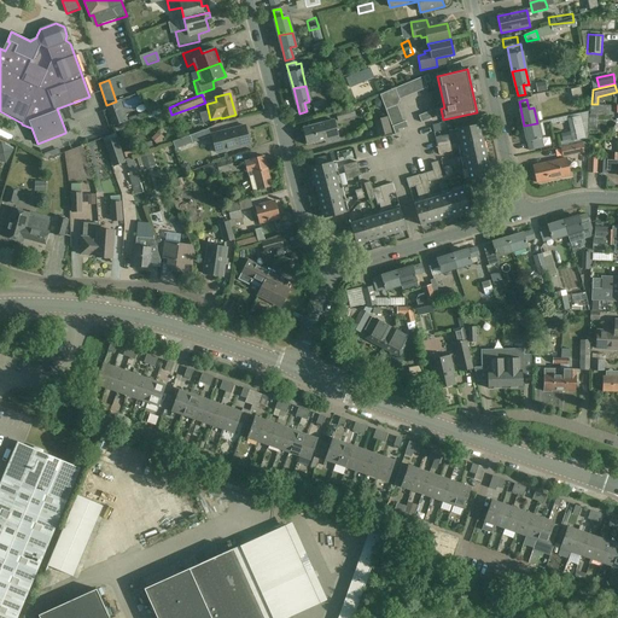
[(313,103),(316,115),(327,112),(325,100),(313,103)]
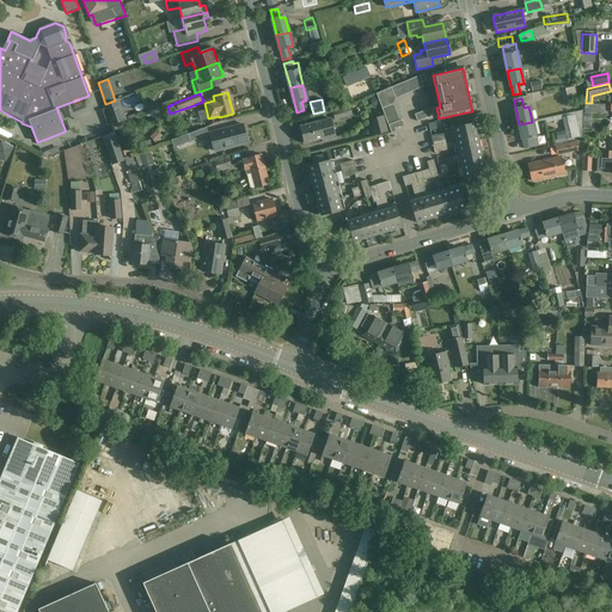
[(122,122),(115,102),(105,105),(112,126),(122,122)]
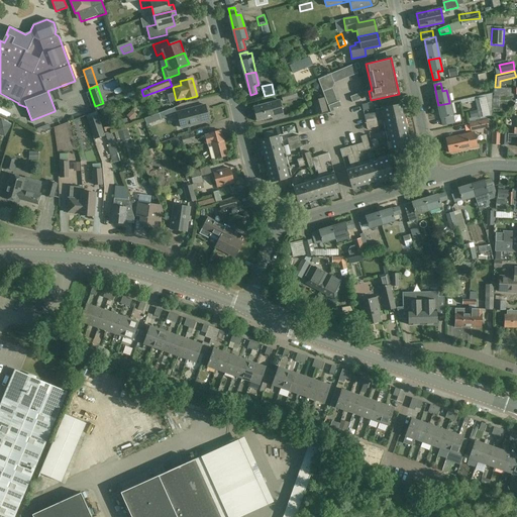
[(495,88),(494,96),(506,96),(513,97),(513,94),(516,94),(516,88),(514,88),(514,89),(495,88)]
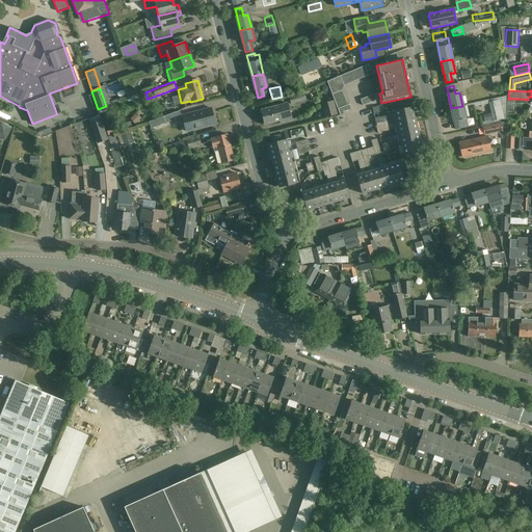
[(303,91),(301,92),(300,92),(301,94),(290,97),(292,104),(307,101),(303,91)]
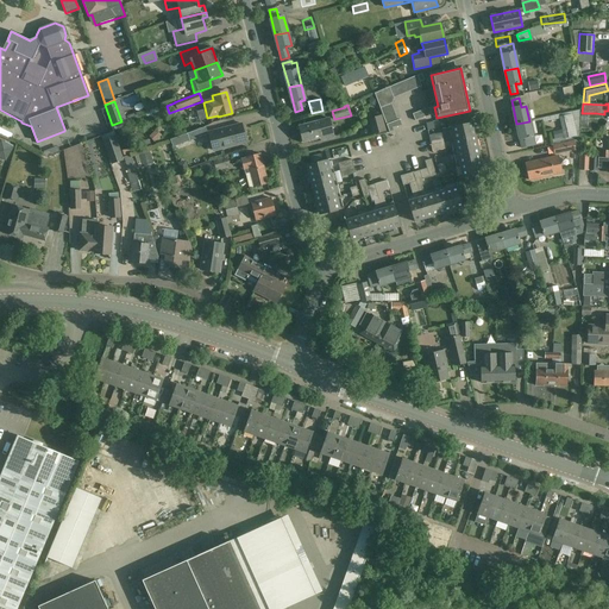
[(579,138),(579,121),(581,113),(581,111),(559,114),(564,137),(552,139),(553,144),(579,138)]
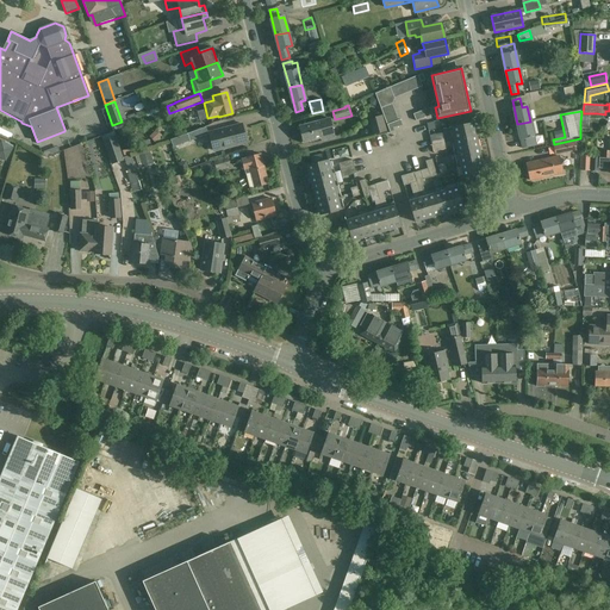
[(386,131),(383,116),(368,119),(373,135),(386,131)]
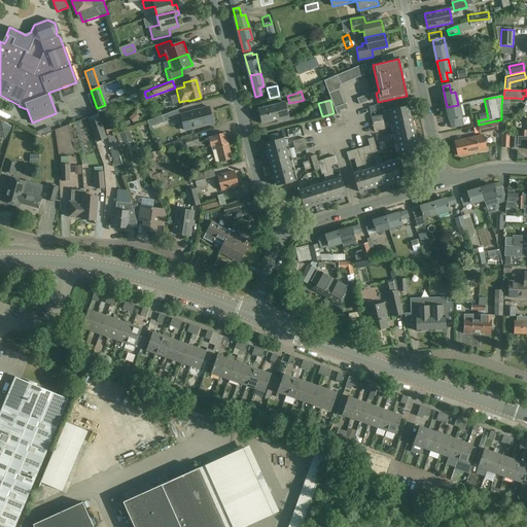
[(261,123),(277,118),(278,121),(289,118),(285,103),(274,106),(258,110),(261,123)]
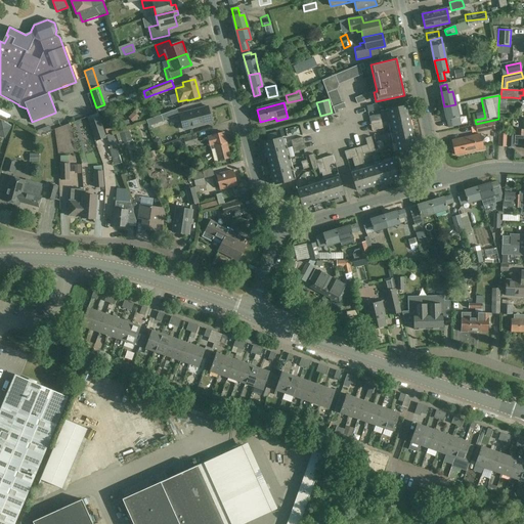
[(406,105),(402,106),(398,107),(395,108),(392,108),(388,110),(387,103),(384,104),(386,111),(388,122),(389,125),(395,154),(416,149),(406,105)]
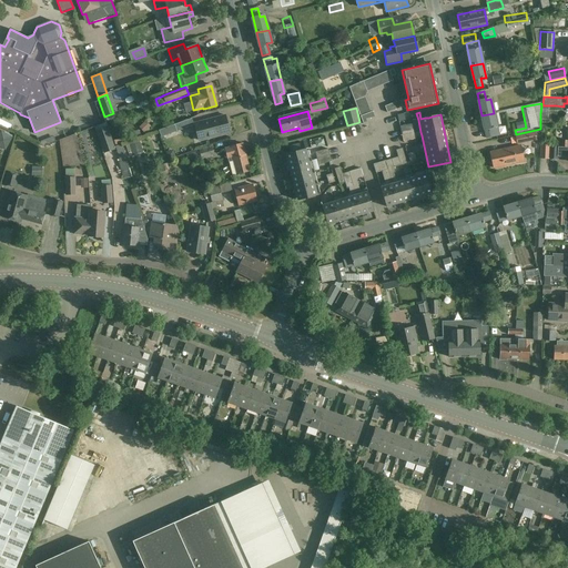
[(494,113),(482,115),(486,138),(494,137),(498,135),(494,113)]
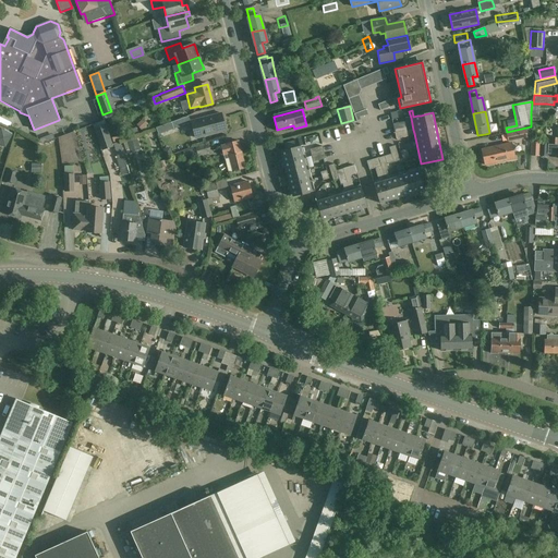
[(220,113),(190,122),(194,138),(225,131),(220,113)]
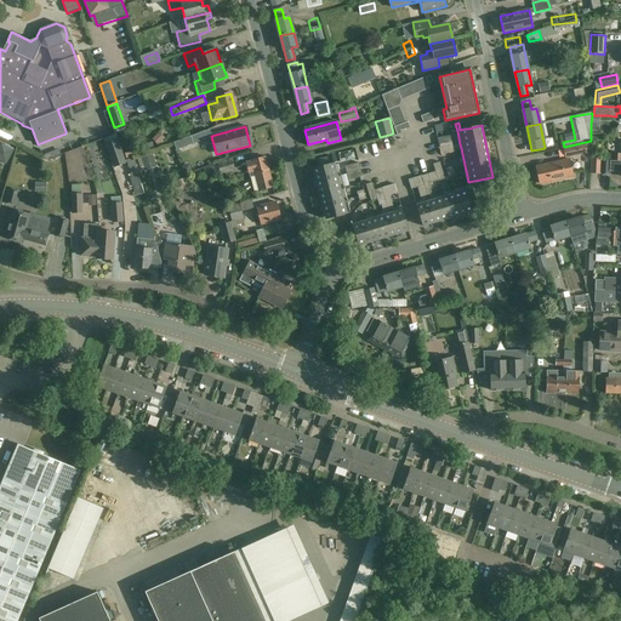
[(191,136),(193,144),(212,137),(209,130),(191,136)]
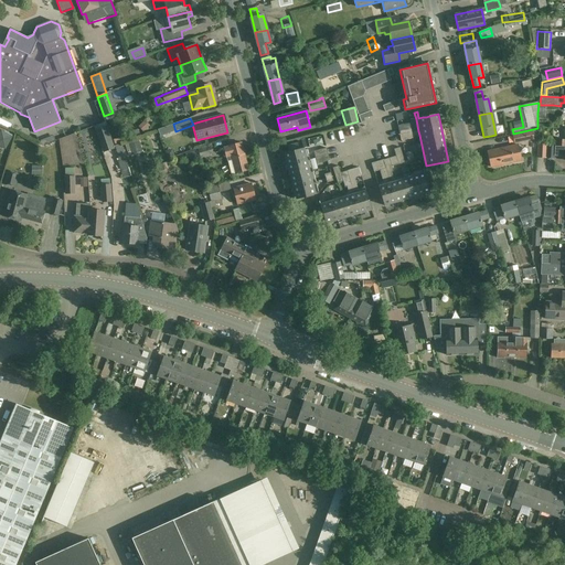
[(416,119),(411,120),(411,124),(398,126),(401,135),(418,131),(416,119)]
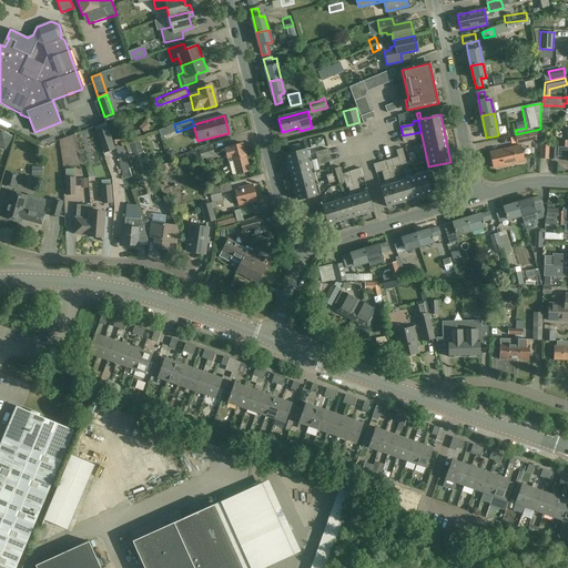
[(53,132),(60,159),(70,155),(72,163),(90,159),(92,168),(103,164),(102,159),(92,122),(53,132)]
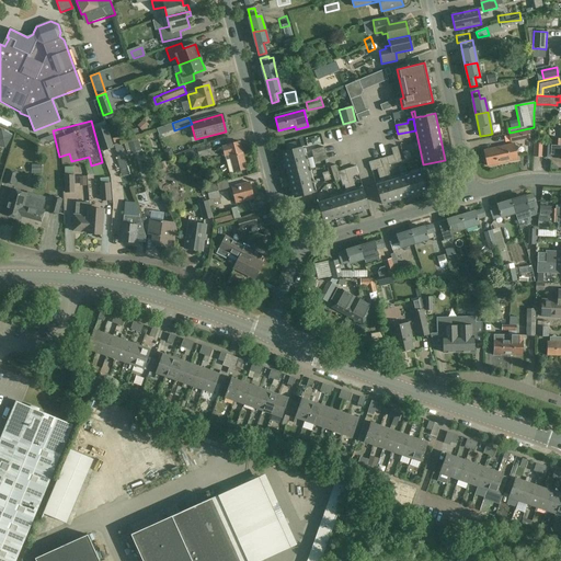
[(174,130),(172,123),(157,128),(159,136),(174,130)]
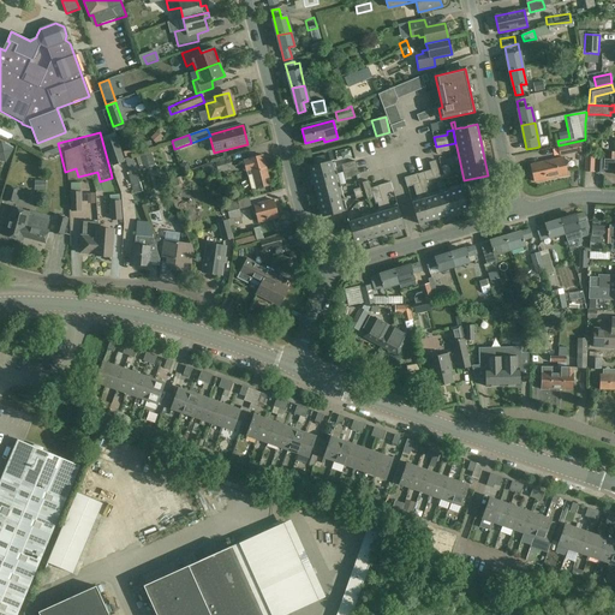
[(124,162),(123,159),(114,138),(103,142),(111,163),(112,166),(124,162)]
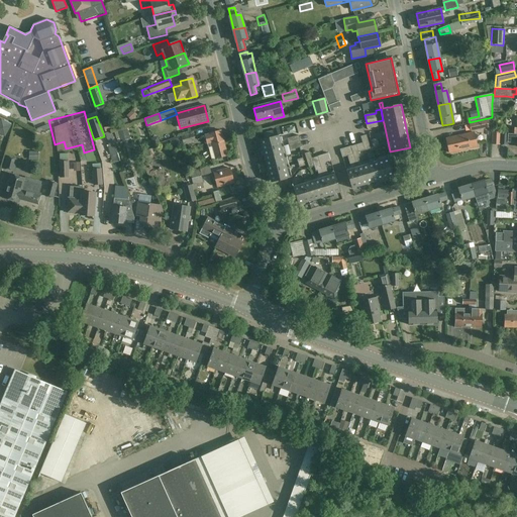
[(492,117),(470,122),(470,123),(469,123),(471,131),(491,127),(492,117)]
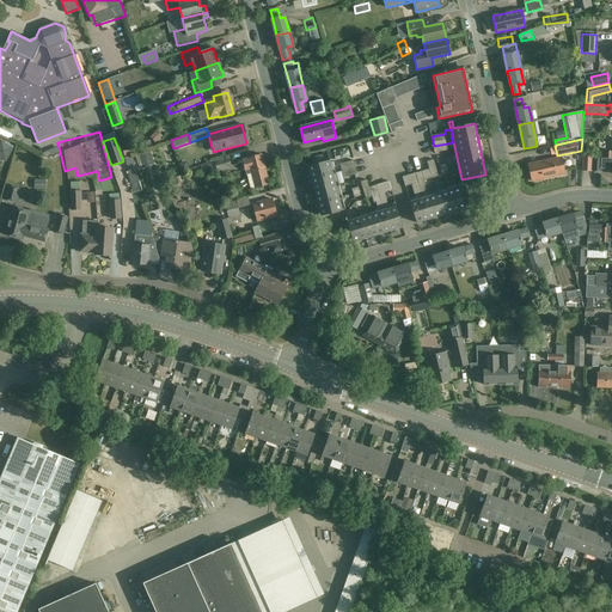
[(453,142),(434,146),(435,153),(448,150),(448,147),(454,146),(453,142)]
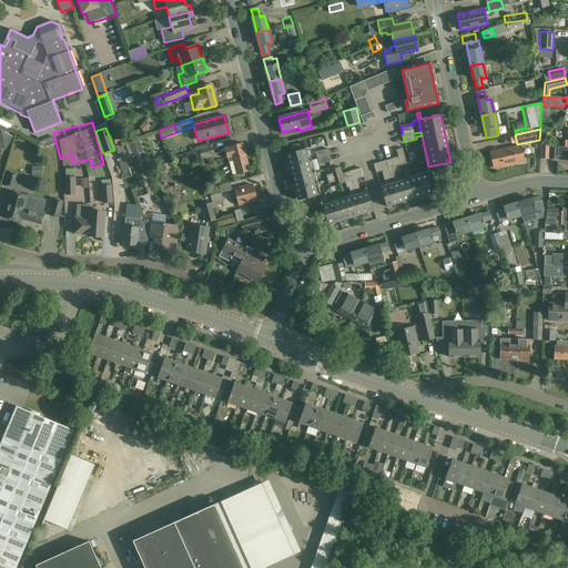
[(306,142),(303,143),(304,150),(301,151),(297,151),(294,152),(291,153),(285,154),(297,201),(320,195),(306,142)]
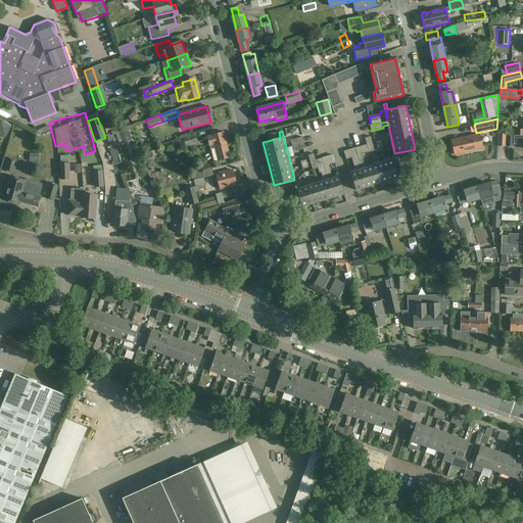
[(209,145),(214,161),(218,160),(218,161),(231,158),(225,133),(206,137),(209,145)]
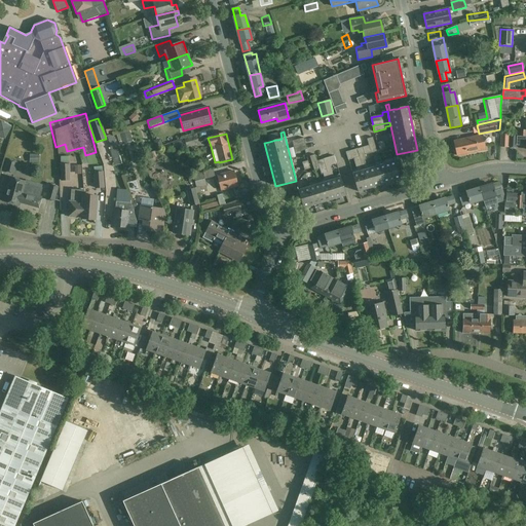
[(510,135),(500,134),(499,147),(509,147),(510,135)]
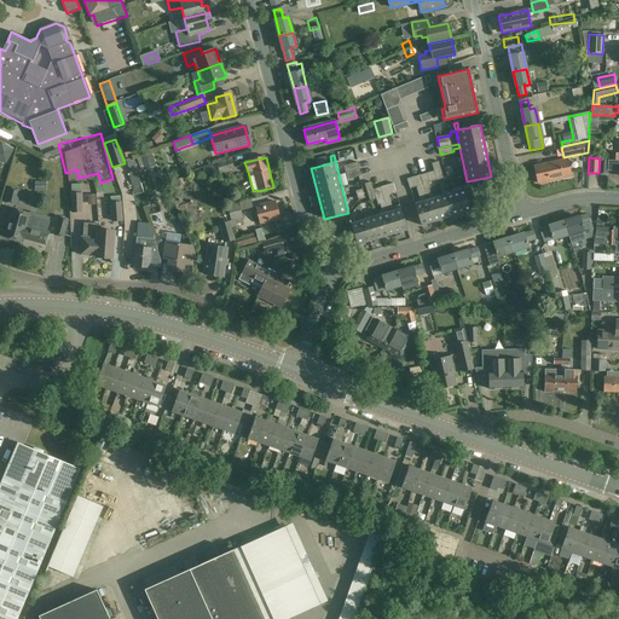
[(220,173),(235,169),(232,160),(217,163),(220,173)]
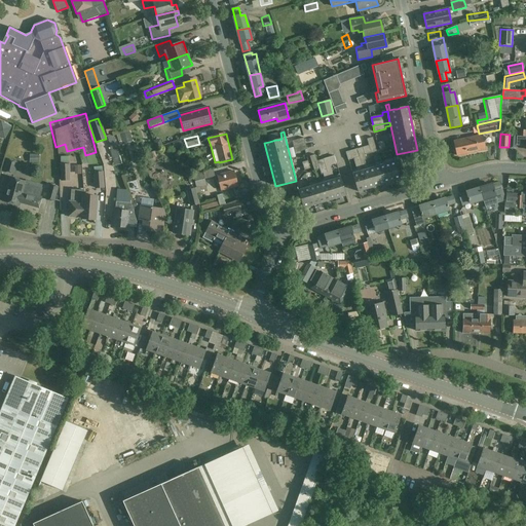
[(470,139),(473,152),(485,150),(482,136),(470,139)]
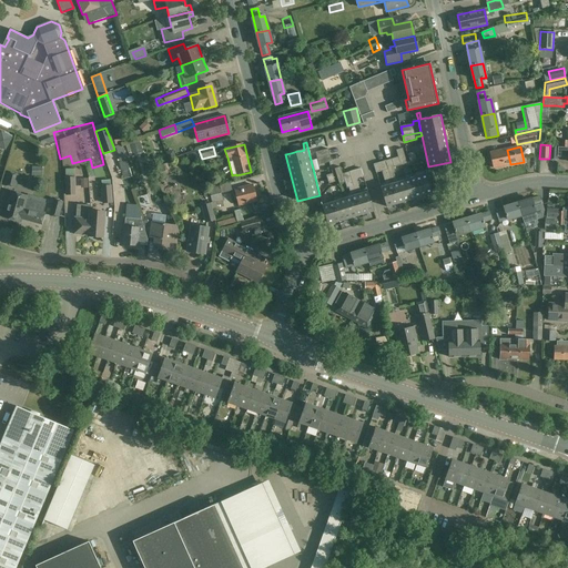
[(567,148),(558,148),(557,156),(567,156),(567,148)]
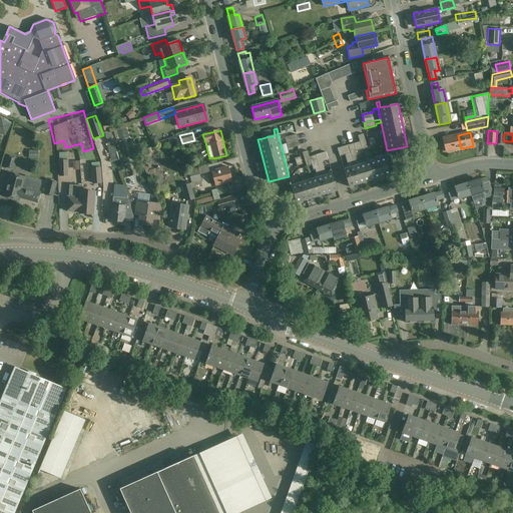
[(368,148),(364,134),(358,136),(360,142),(362,149),(368,148)]
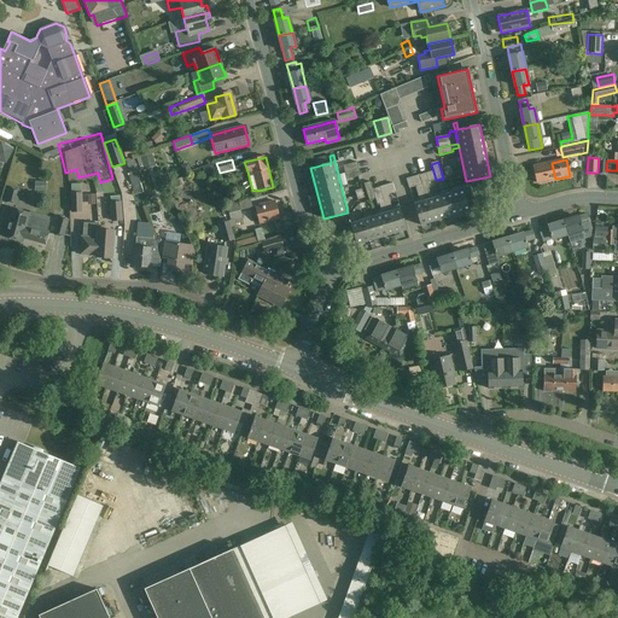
[(344,173),(359,169),(356,163),(343,167),(344,173)]
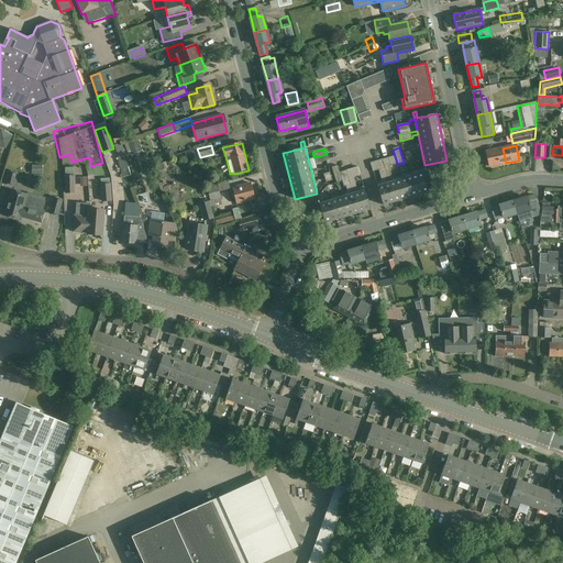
[(506,163),(503,148),(485,152),(488,167),(506,163)]
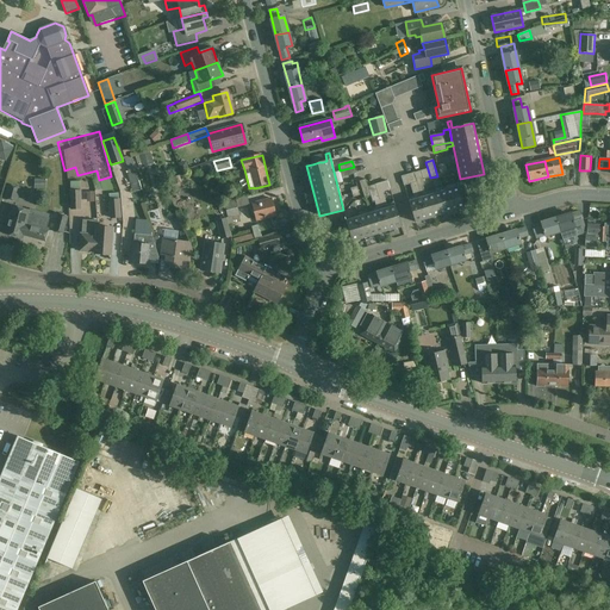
[(354,167),(340,170),(342,178),(355,174),(354,167)]
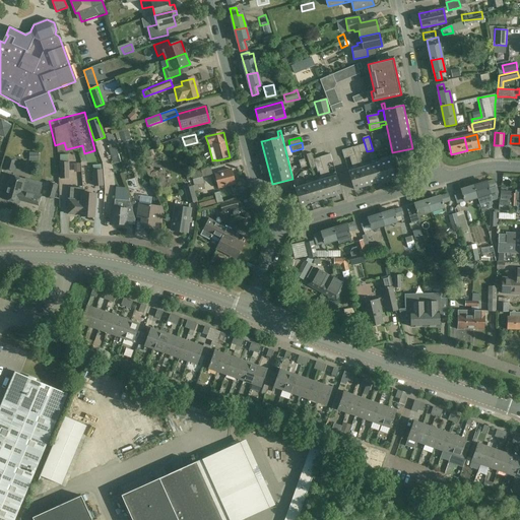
[(352,147),(354,155),(359,167),(363,165),(361,157),(363,157),(361,153),(359,145),(352,147)]
